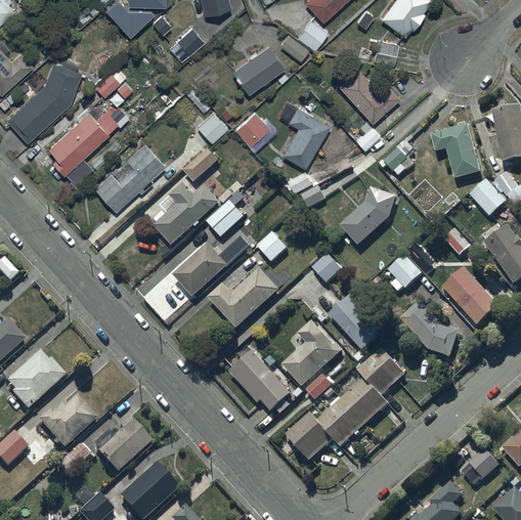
[(0,18),(12,8),(6,0),(0,0),(0,18)]
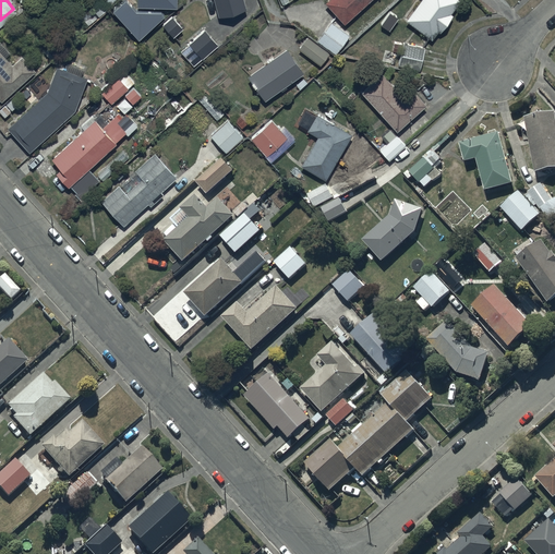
[(243,7),(241,0),(210,0),(215,14),(243,7)]
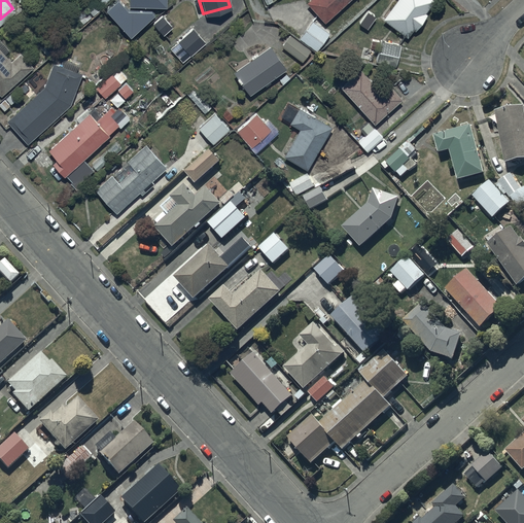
[(305,0),(321,20),(343,0),(305,0)]
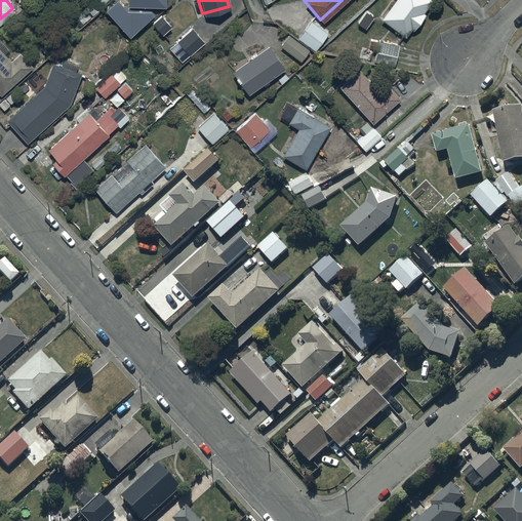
[(390,0),(378,16),(403,34),(408,27),(410,28),(423,11),(420,10),(429,0),(390,0)]
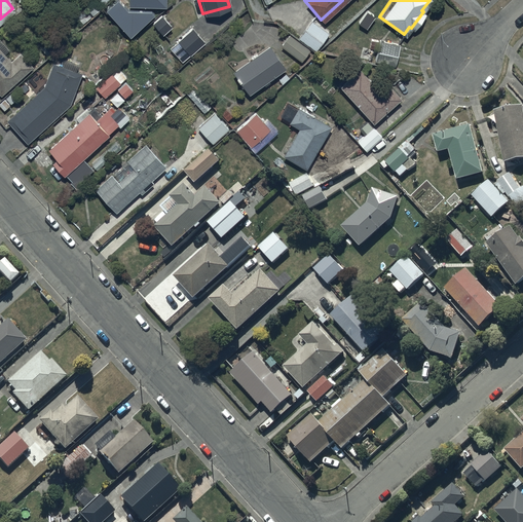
[(159,13),(150,21),(160,32),(170,24),(159,13)]
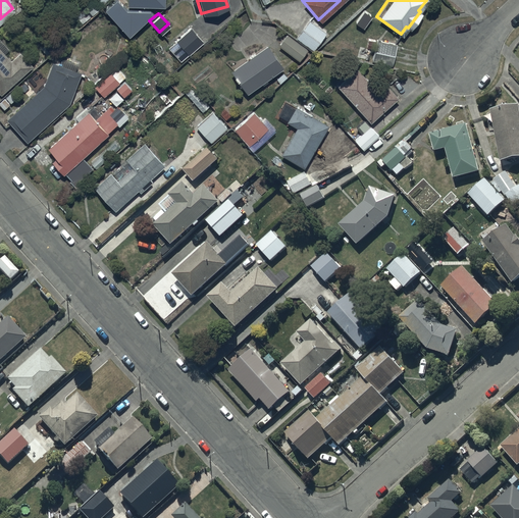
[(307,16),(294,34),(310,47),(323,30),(307,16)]
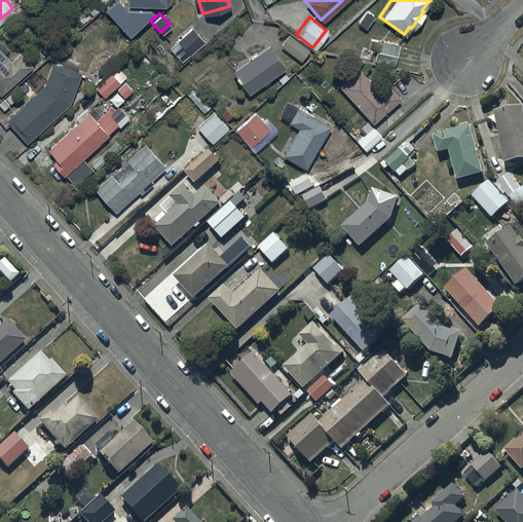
[(202,40),(189,25),(175,36),(187,52),(202,40)]
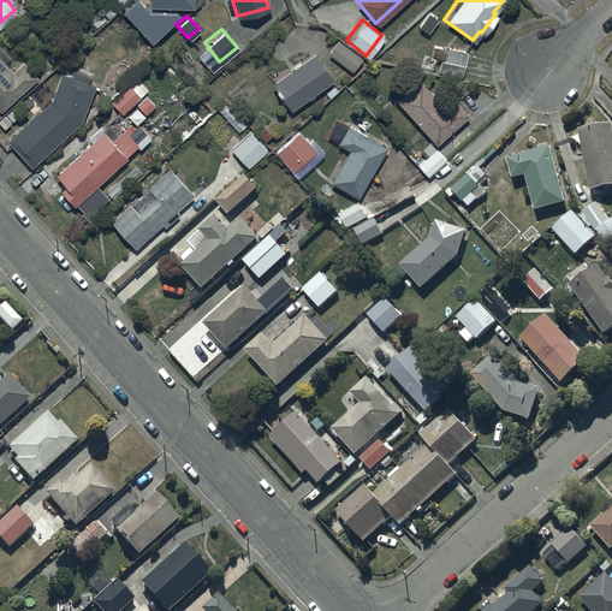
[(337,36),(326,51),(350,69),(360,54),(337,36)]
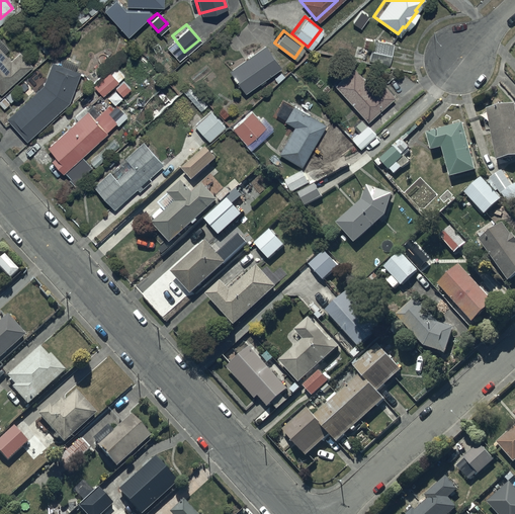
[(369,46),(366,57),(387,62),(391,40),(363,34),(361,44),(369,46)]
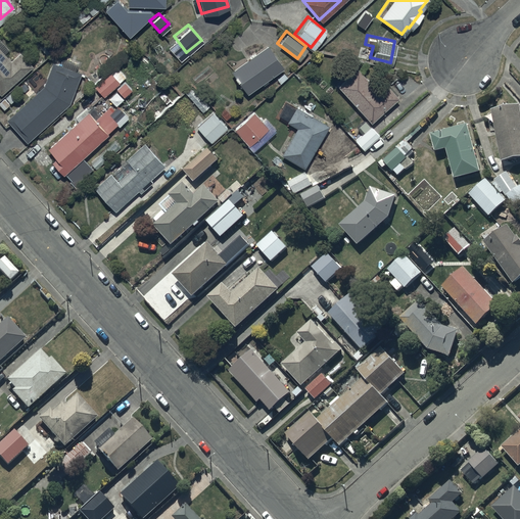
[(0,90),(30,63),(17,50),(8,57),(2,50),(7,46),(0,38),(0,90)]
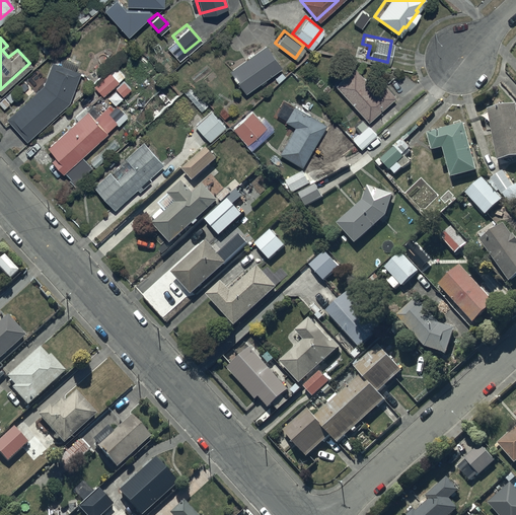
[(227,68),(243,90),(279,65),(263,43),(227,68)]
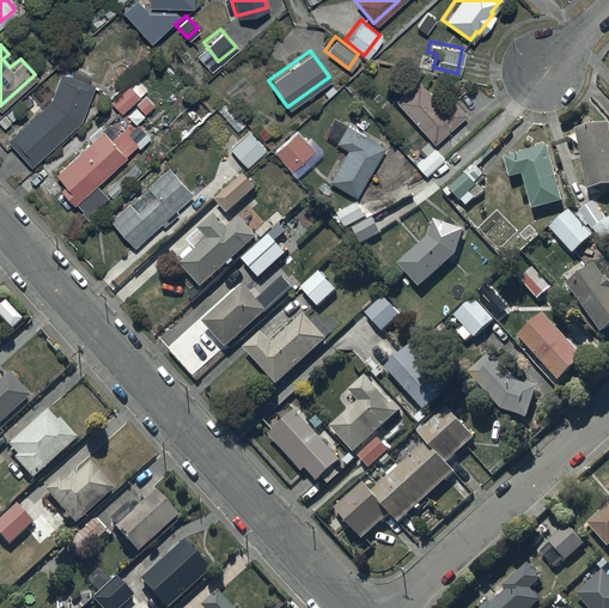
[(59,70),(47,97),(4,137),(29,164),(79,117),(92,81),(59,70)]
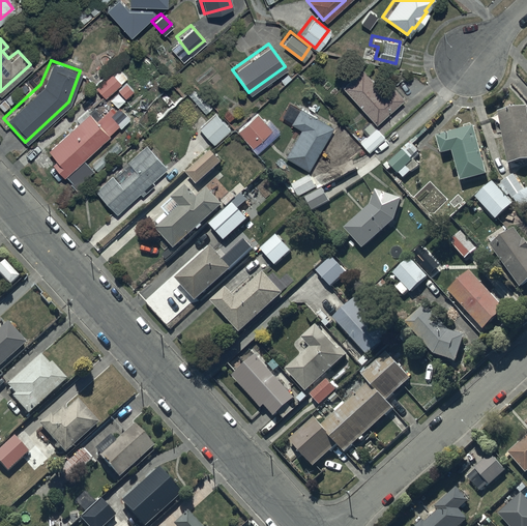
[(360,66),(340,84),(374,122),(402,96),(390,85),(383,92),(360,66)]
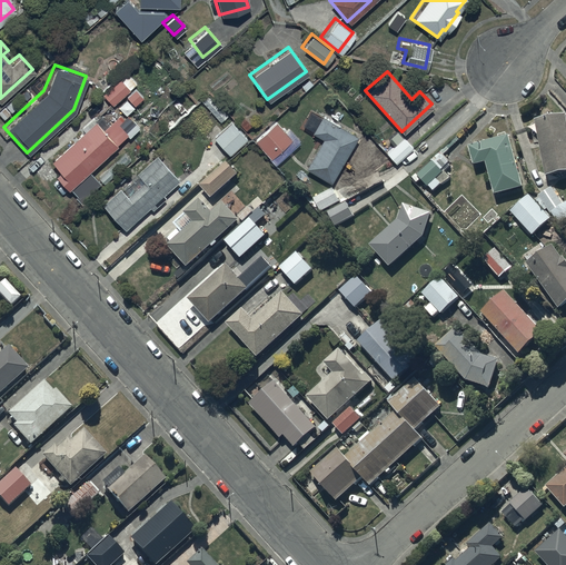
[(100,90),(110,102),(128,87),(118,76),(100,90)]
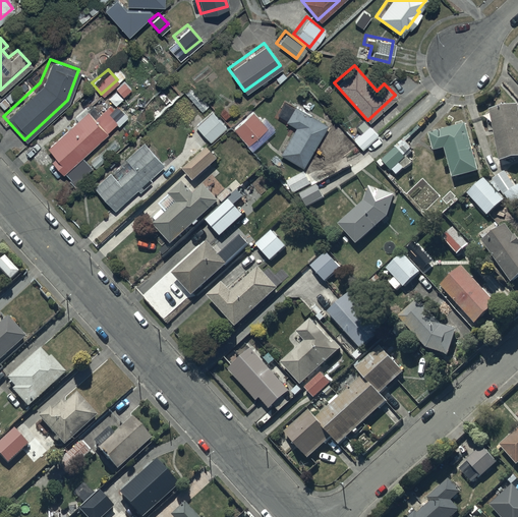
[(49,159),(60,172),(105,131),(93,117),(99,111),(91,103),(45,145),(53,154),(49,159)]
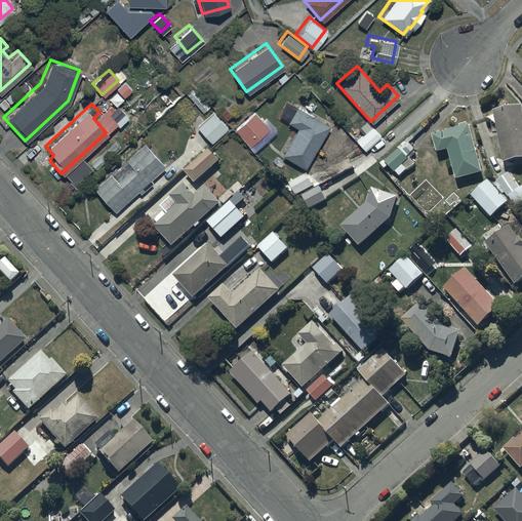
[(521,115),(520,104),(491,110),(502,161),(521,157),(521,115)]
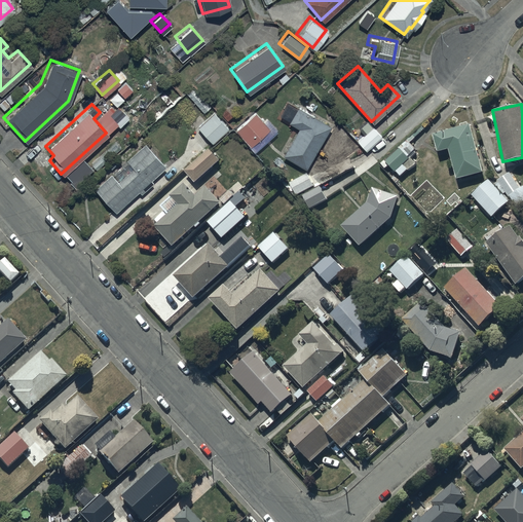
[(281,152),(303,166),(329,123),(296,105),(286,120),(296,126),(281,152)]
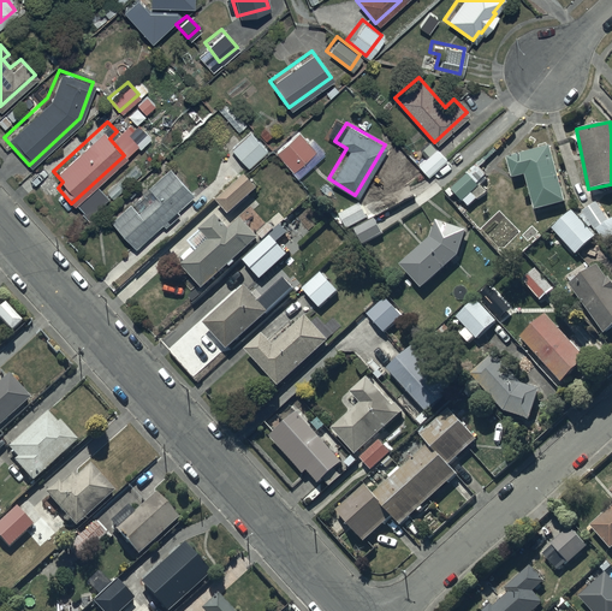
[(248,128),(229,146),(245,165),(265,147),(248,128)]
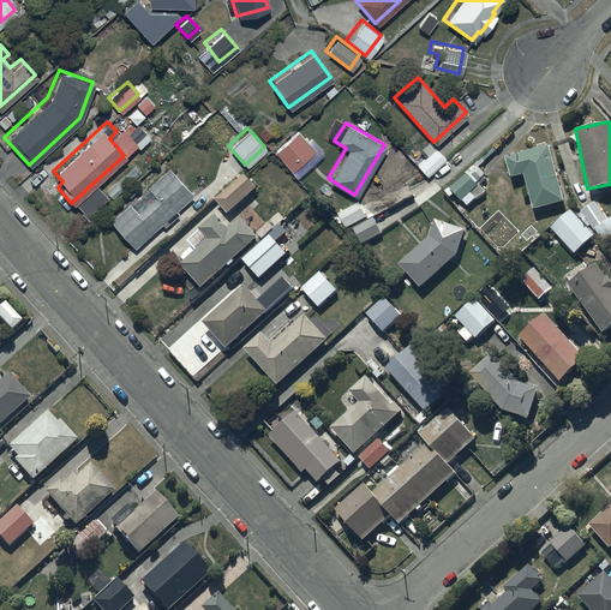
[(291,168),(311,148),(294,130),(273,150),(291,168)]
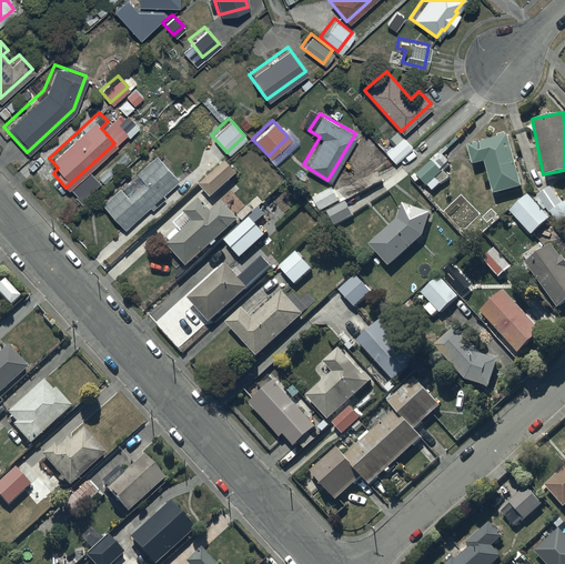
[(383,149),(393,160),(409,145),(394,129),(387,134),(393,140),(383,149)]
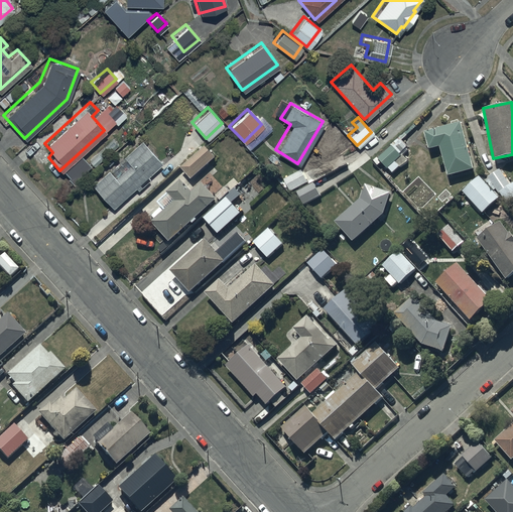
[(472,168),(460,121),(422,131),(427,149),(438,146),(445,175),(472,168)]
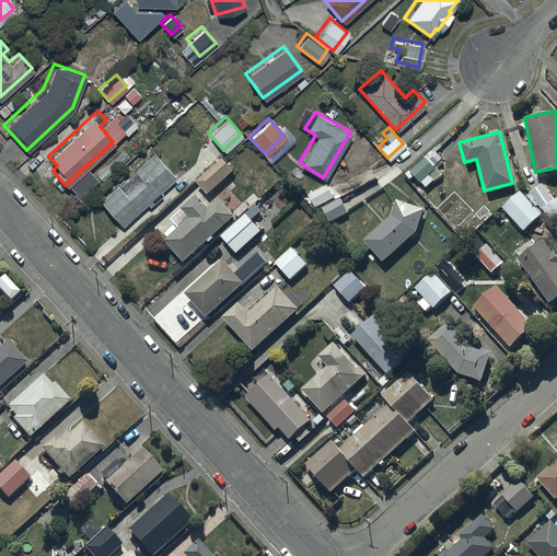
[(99,198),(120,223),(146,201),(148,204),(161,192),(159,189),(174,175),(151,150),(132,168),(139,175),(123,189),(115,182),(99,198)]
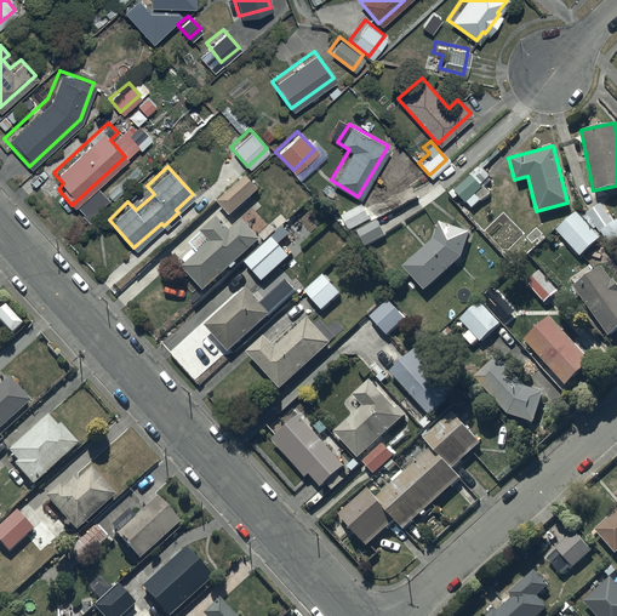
[(244,174),(215,200),(228,215),(257,188),(244,174)]
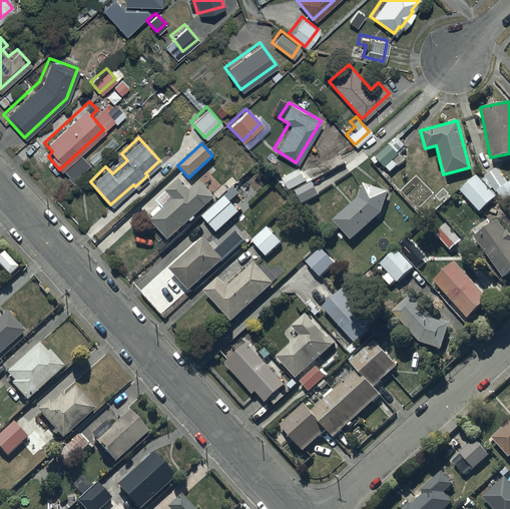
[(388,143),(375,155),(373,154),(369,157),(374,162),(377,159),(383,166),(384,165),(389,170),(396,164),(391,159),(397,153),(388,143)]
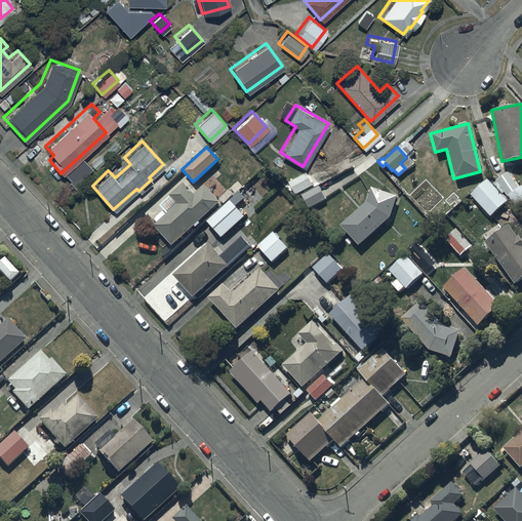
[(304,170),(287,182),(294,194),(312,184),(304,170)]
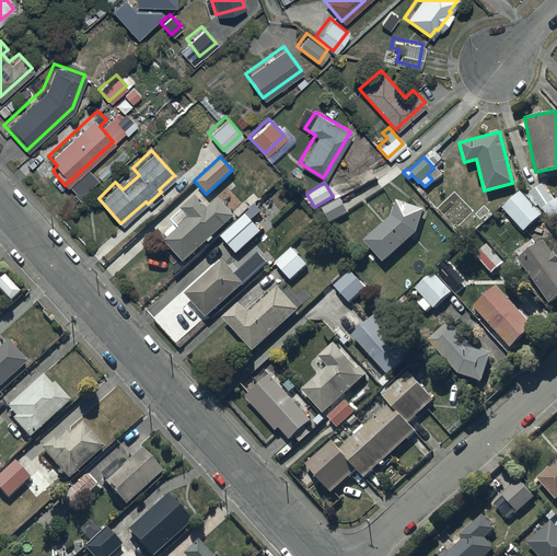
[(552,199),(541,183),(528,192),(540,208),(541,207),(548,219),(556,212),(556,197),(556,196),(552,199)]
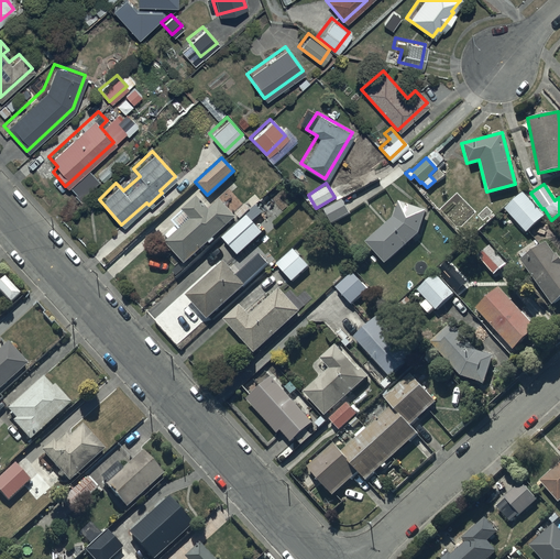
[(542,215),(520,190),(503,207),(525,231),(542,215)]
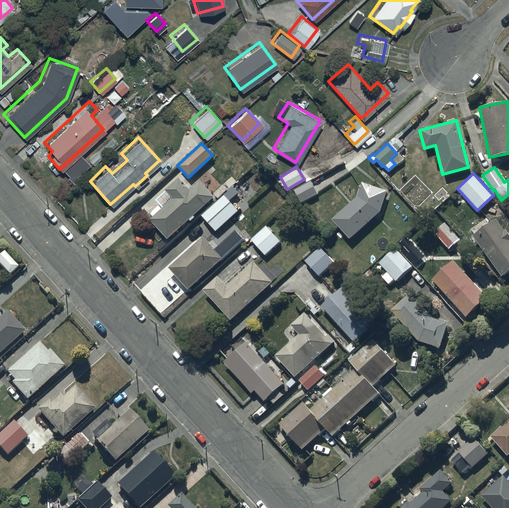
[(148,220),(166,239),(188,220),(189,221),(194,217),(192,216),(213,198),(196,178),(186,187),(178,178),(164,190),(164,191),(154,200),(161,208),(148,220)]
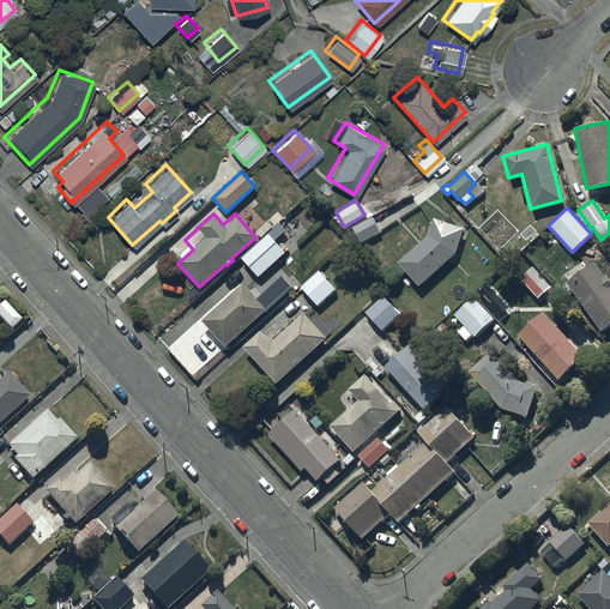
[(361,241),(379,230),(372,218),(354,229),(361,241)]
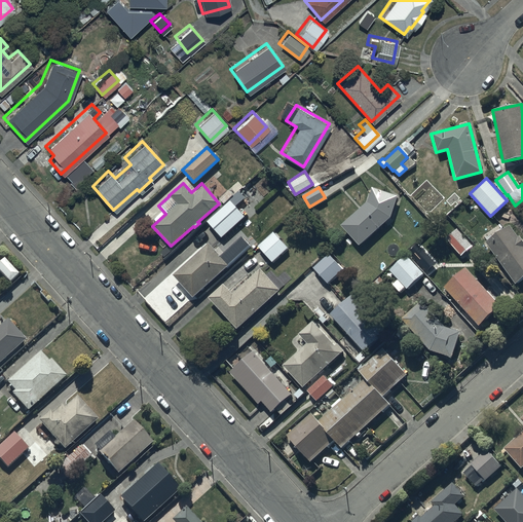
[(371,187),(366,201),(339,226),(358,246),(389,217),(397,196),(371,187)]
